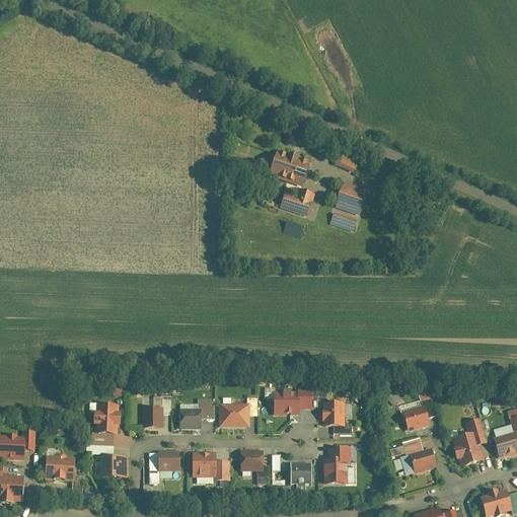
[(308,164),(273,150),(264,171),(299,187),(308,164)]
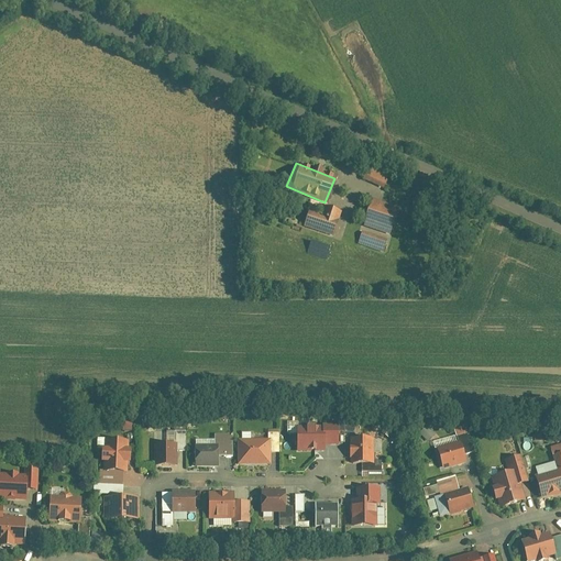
[(364,163),(360,178),(382,185),(387,171),(364,163)]
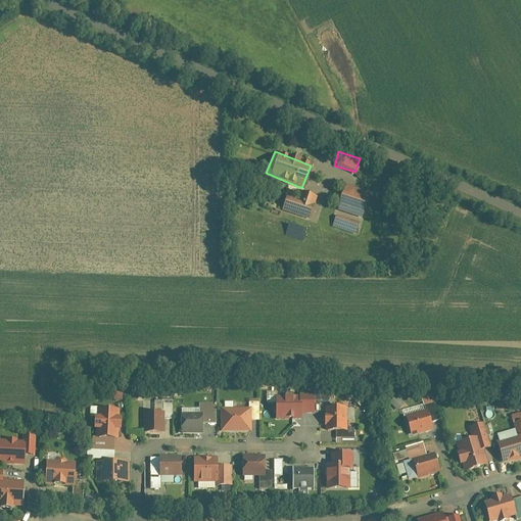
[(370,189),(343,179),(327,221),(353,231),(370,189)]
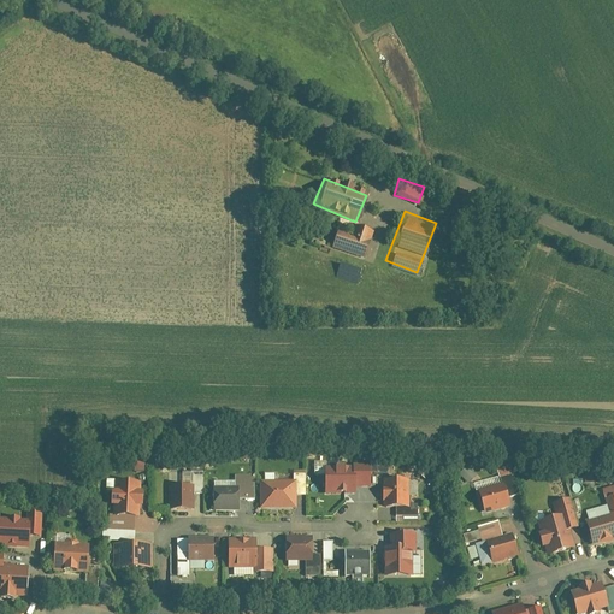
[(337,219),(328,246),(364,259),(373,231),(337,219)]
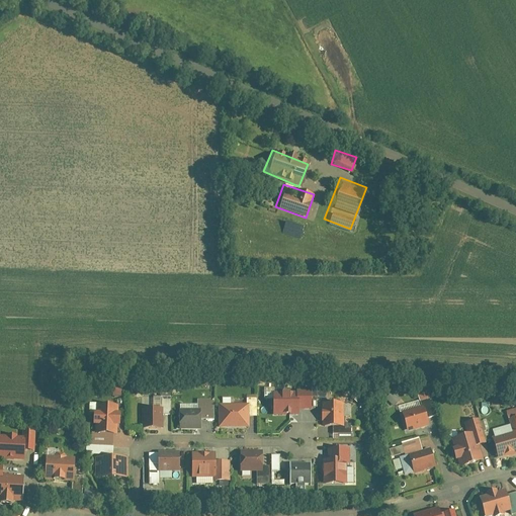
[(113,396),(123,395),(122,387),(113,387),(113,396)]
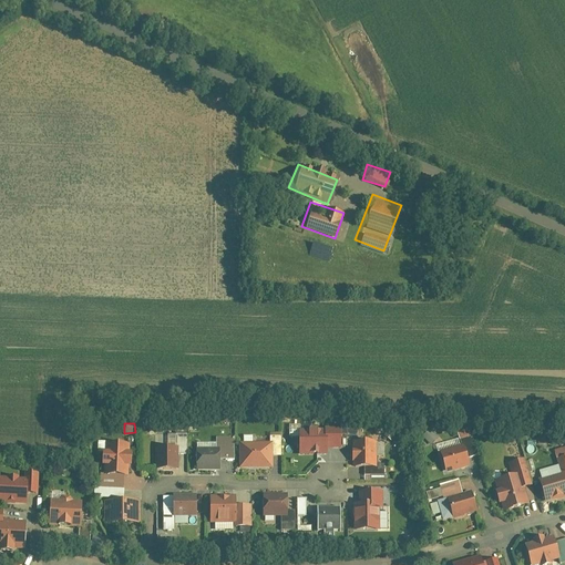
[(328,428),(328,447),(341,447),(341,424),(328,424),(328,428)]
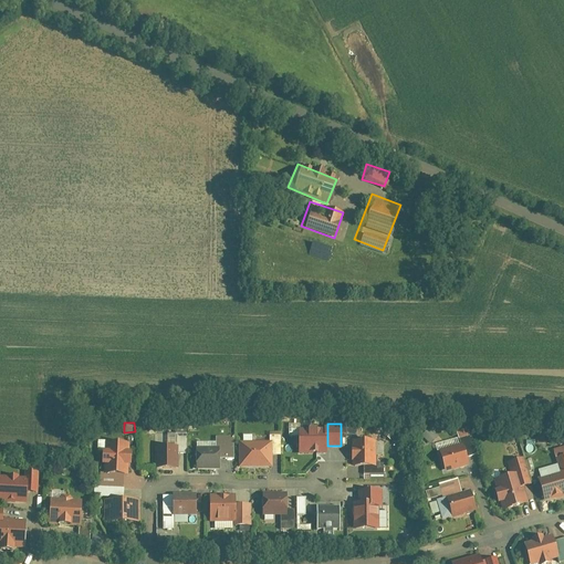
[(299,427),(299,451),(327,451),(327,446),(327,427),(299,427)]
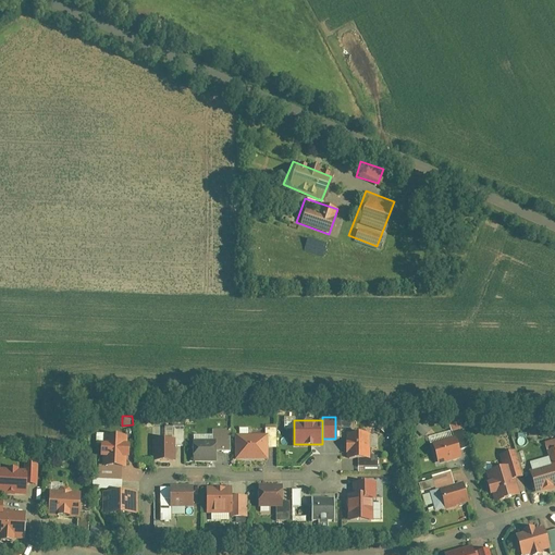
[(412,427),(420,435),(428,429),(419,420),(412,427)]
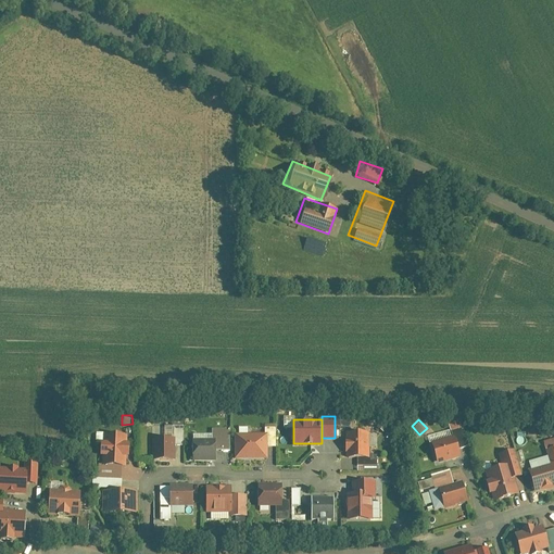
[(525,435),(538,435),(538,419),(524,419),(525,435)]
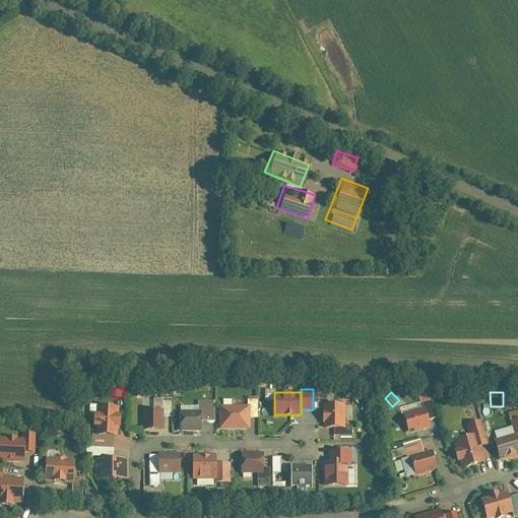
[(164,407),(164,414),(172,414),(172,396),(164,396),(164,407)]
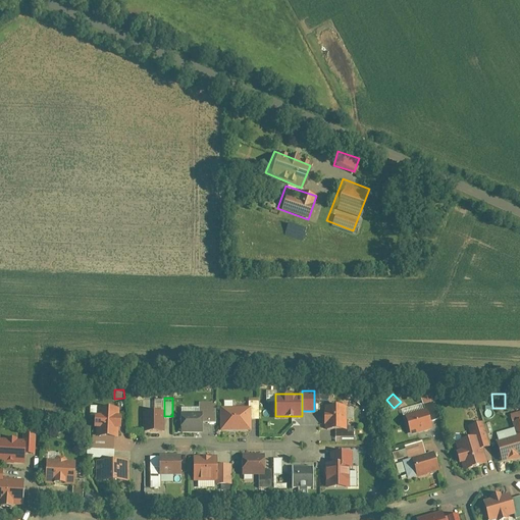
[(427,407),(430,418),(439,416),(434,400),(426,403),(427,407)]
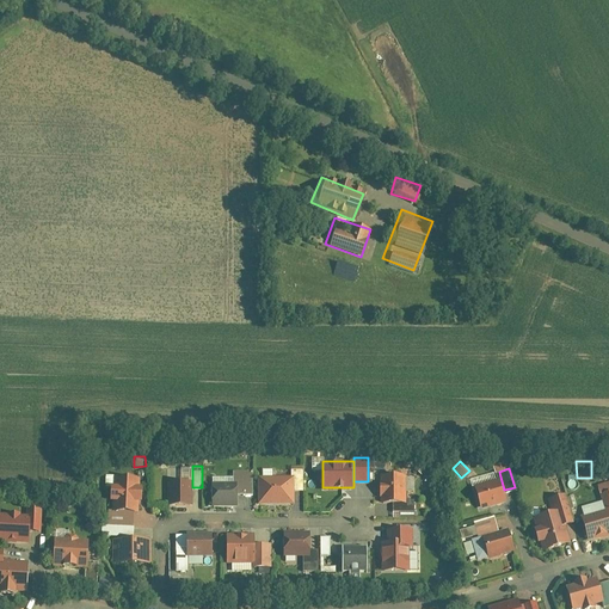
[(237,483),(235,492),(253,492),(253,469),(237,469),(237,483)]
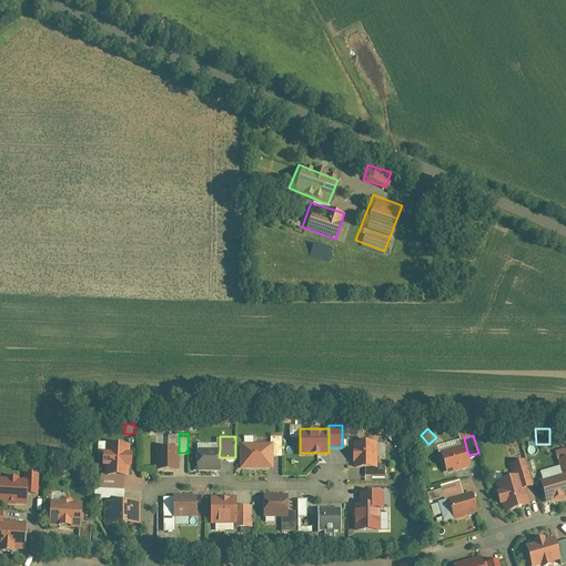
[(365,465),(377,465),(377,440),(354,440),(354,465),(365,465)]
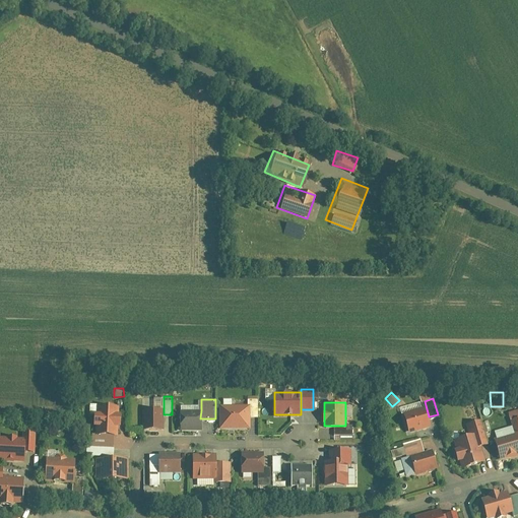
[(113,435),(118,435),(119,404),(96,403),(94,434),(113,435)]
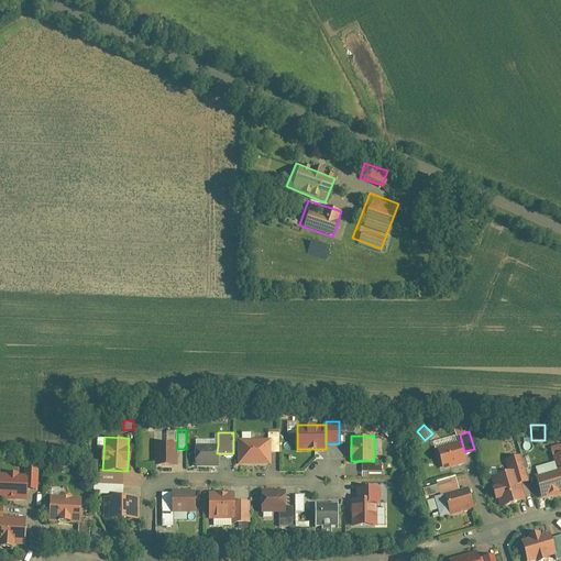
[(239,437),(238,463),(271,463),(271,450),(272,437),(239,437)]
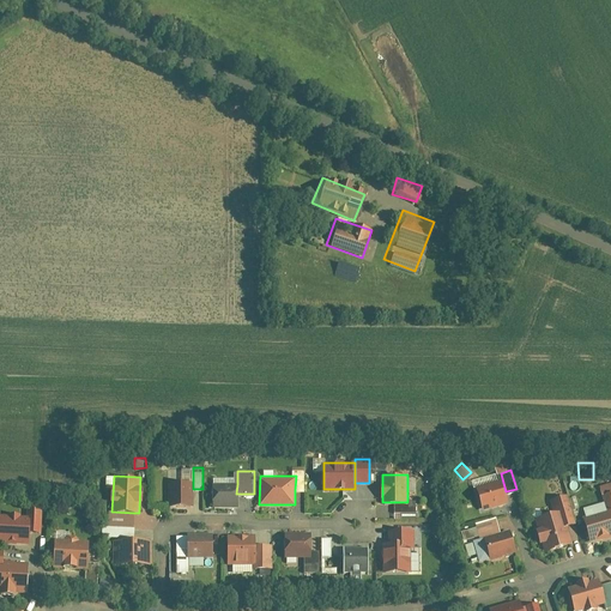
[(482,508),(508,501),(506,491),(502,478),(476,485),(482,508)]
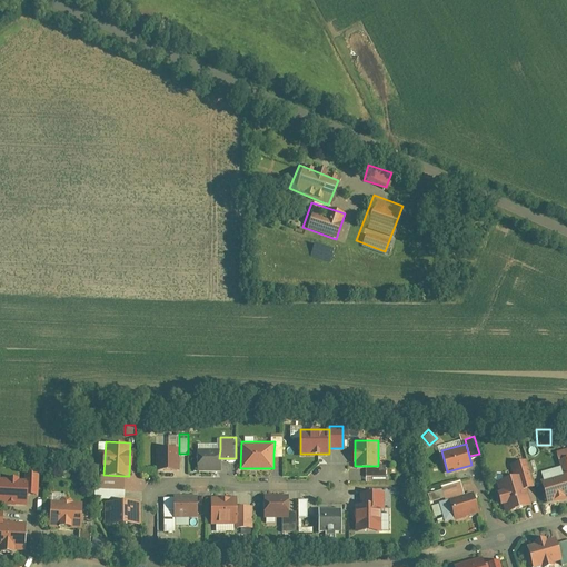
[(157,468),(179,469),(179,454),(179,446),(157,446),(157,468)]
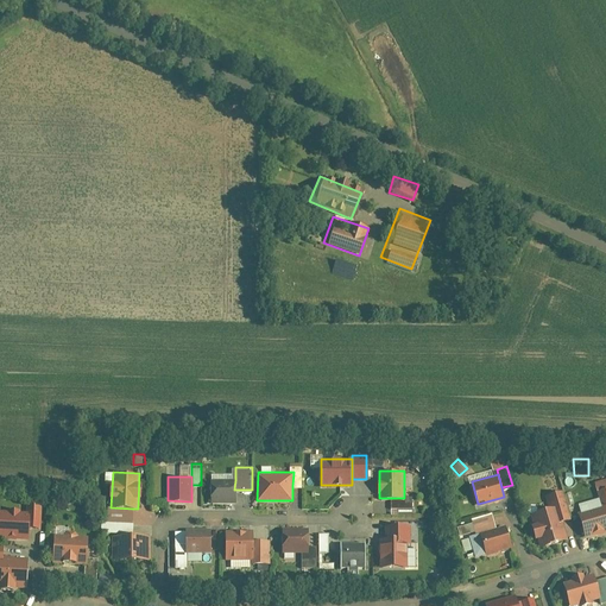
[(234,490),(235,480),(210,480),(210,503),(234,503),(234,490)]
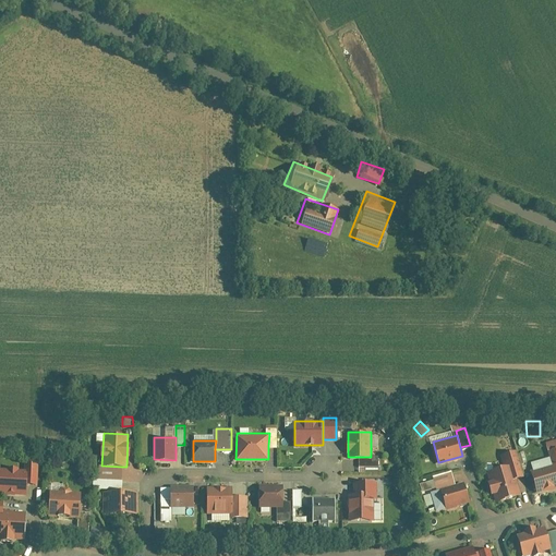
[(512,463),(517,476),(523,474),(517,449),(499,454),(504,467),(512,463)]
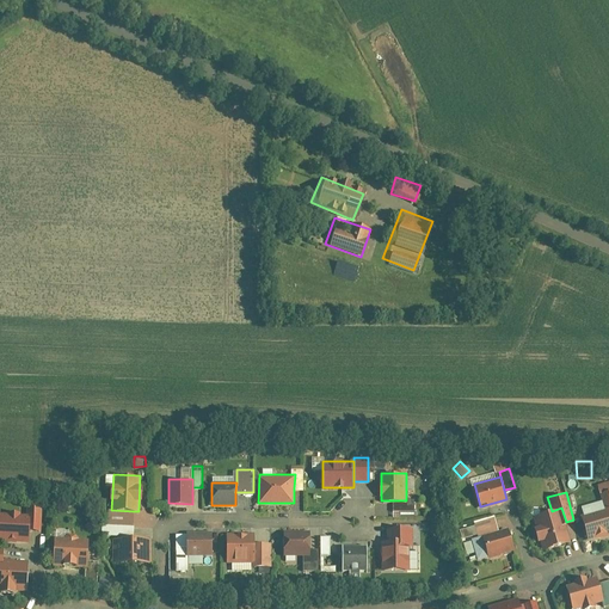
[(406,500),(393,500),(393,511),(414,511),(414,500),(406,500)]
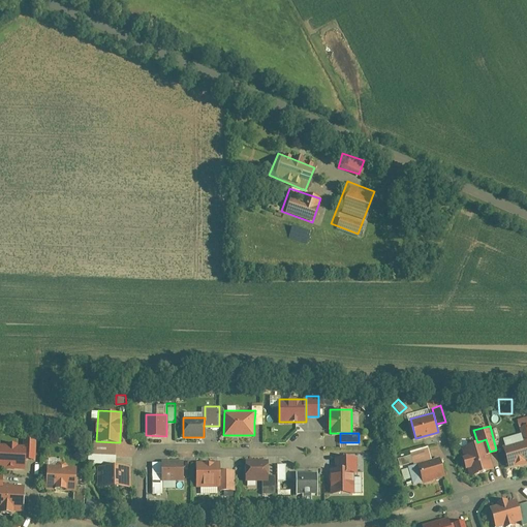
[(25,444),(24,458),(35,458),(36,438),(25,437),(25,444)]
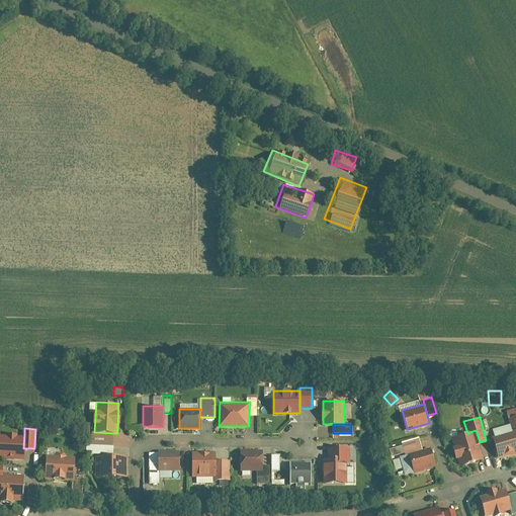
[(499,455),(515,450),(515,428),(512,430),(493,435),(499,455)]
